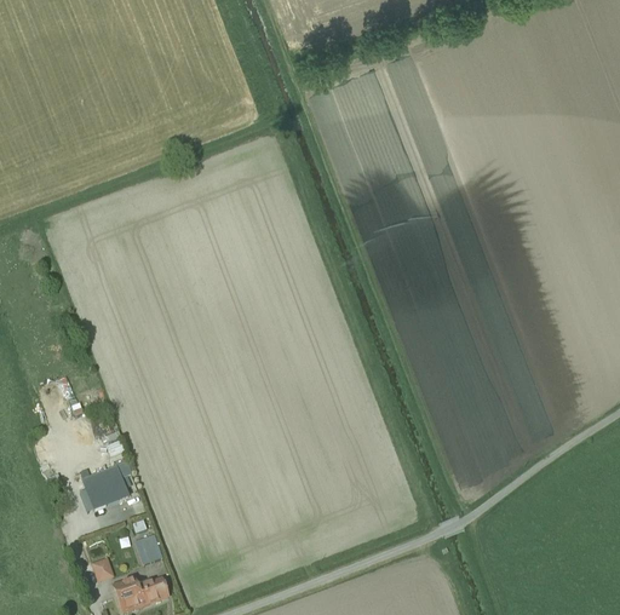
[(81,401),(72,403),(74,412),(84,409),(81,401)]
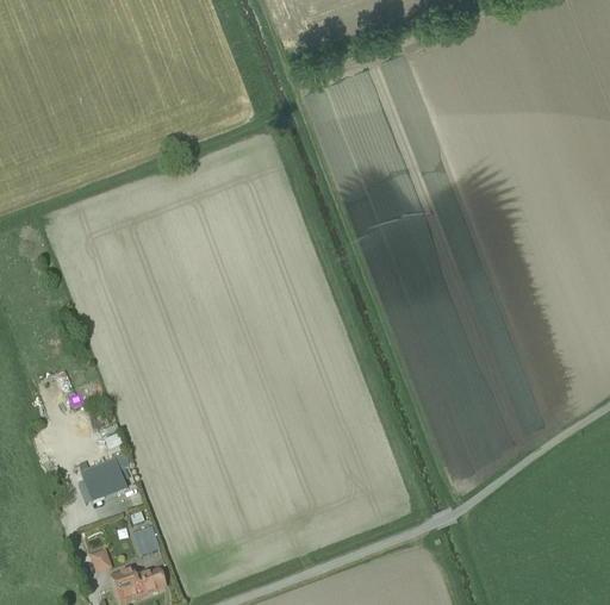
[(110,446),(122,442),(119,434),(107,437),(110,446)]
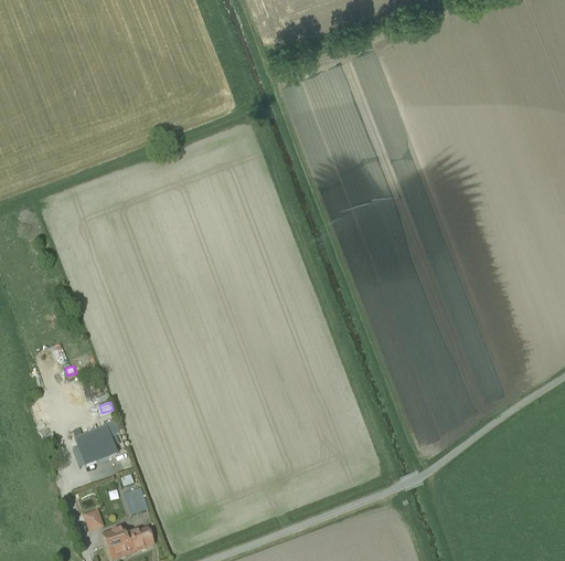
[(105,424),(109,434),(118,431),(115,421),(105,424)]
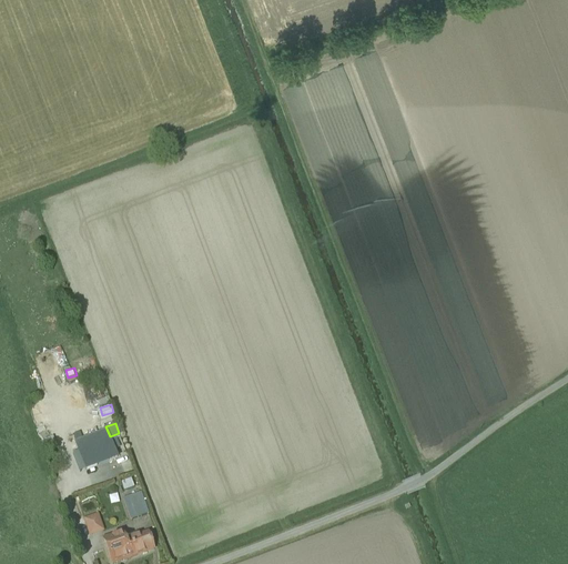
[(85,466),(117,453),(110,436),(105,426),(75,439),(79,447),(85,466)]
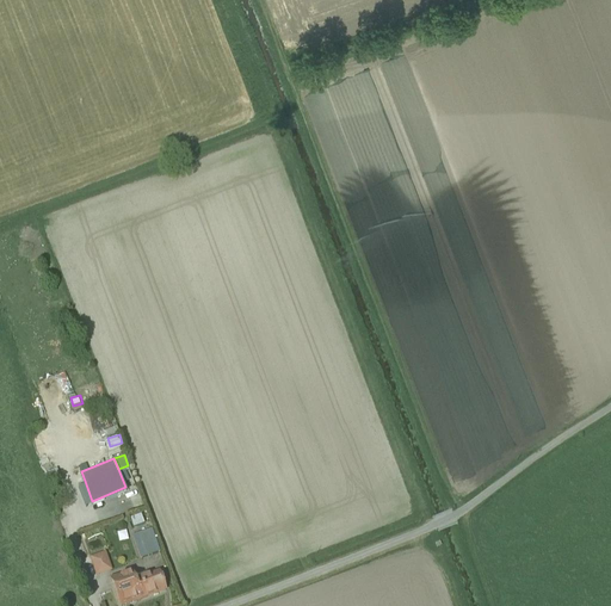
[(86,504),(92,501),(85,481),(78,483),(86,504)]
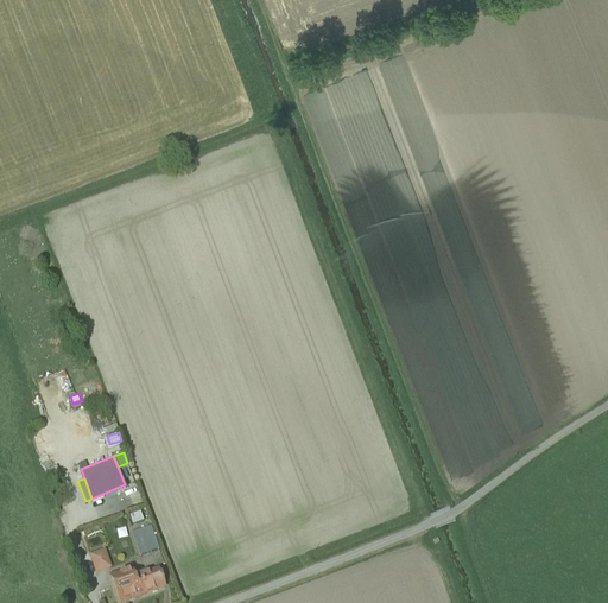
[(151,522),(132,529),(139,552),(159,545),(151,522)]
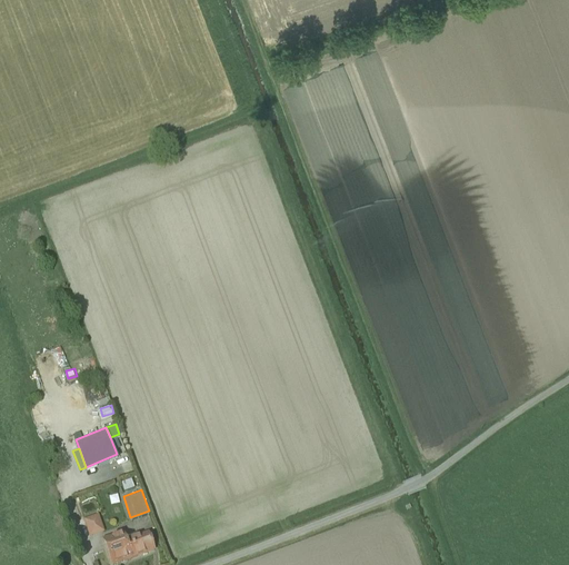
[(98,512),(85,517),(90,533),(103,528),(98,512)]
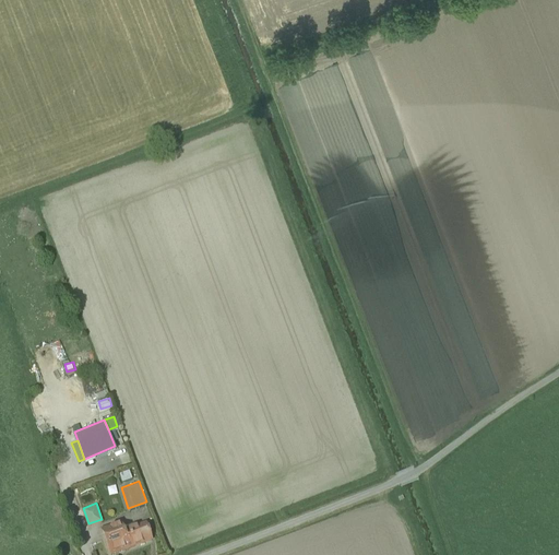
[(120,520),(102,527),(105,534),(104,535),(110,552),(152,538),(145,521),(135,524),(123,529),(122,526),(120,520)]
